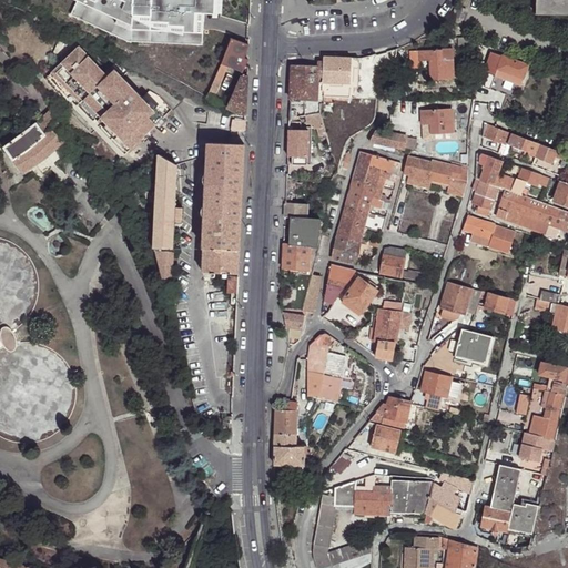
[(81,0),(73,13),(128,46),(201,47),(202,16),(217,16),(216,0),(81,0)]
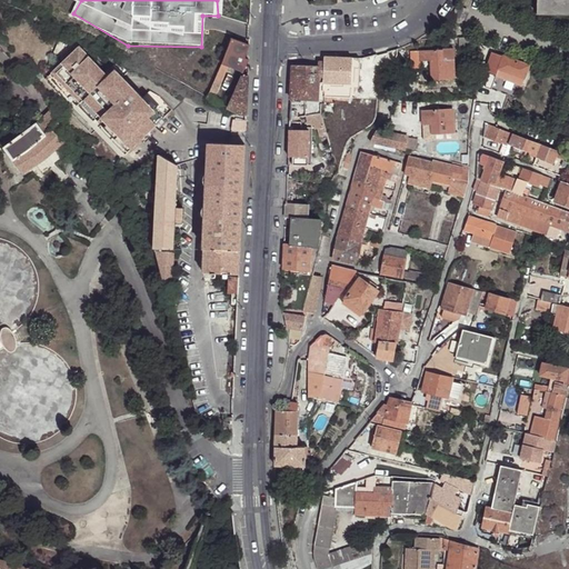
[(568,0),(536,0),(536,13),(568,15),(568,0)]
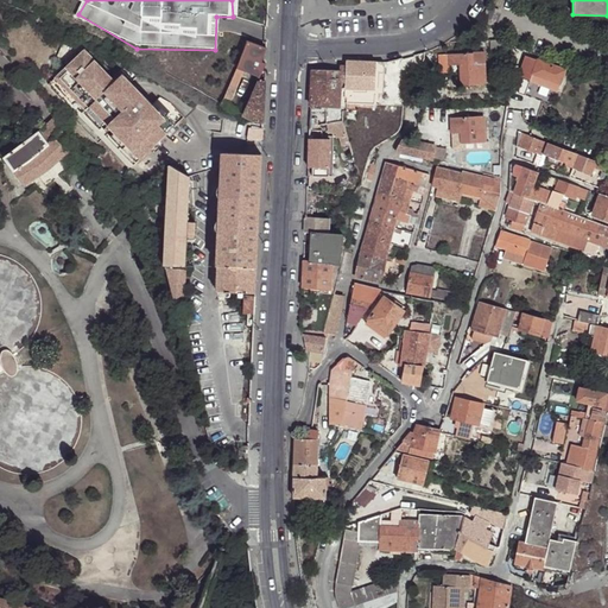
[(488,5),(483,17),(495,21),(500,10),(488,5)]
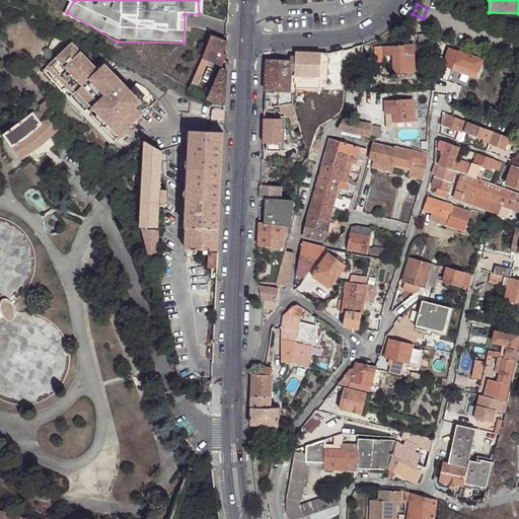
[(222,55),(227,42),(211,35),(192,89),(196,91),(207,62),(222,67),(227,57),(222,55)]
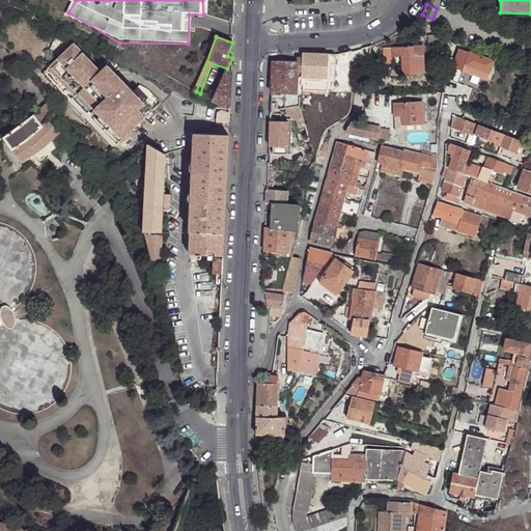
[(56,57),(58,60),(74,45),(72,43),(56,57)]
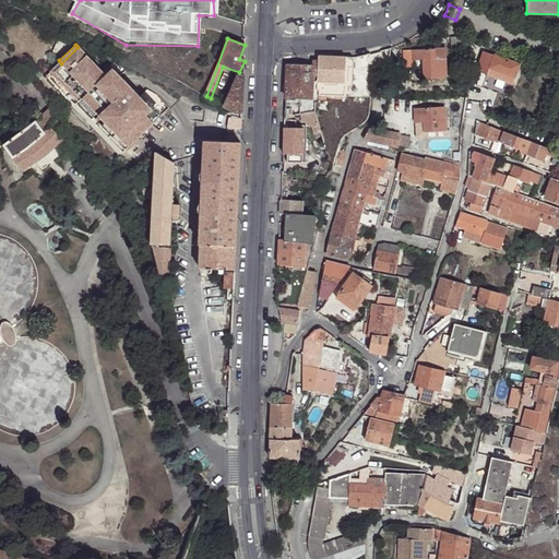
[(387,60),(387,62),(392,64),(397,45),(390,47),(390,50),(389,56),(388,60),(387,60)]
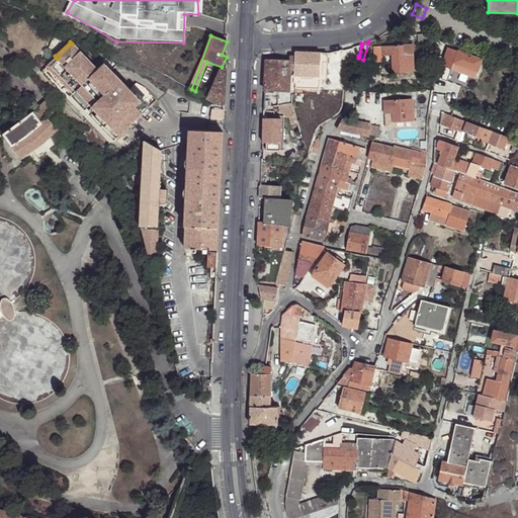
[(57,59),(41,74),(112,146),(146,111),(140,105),(142,102),(111,71),(105,65),(98,71),(86,58),(72,44),(57,59)]
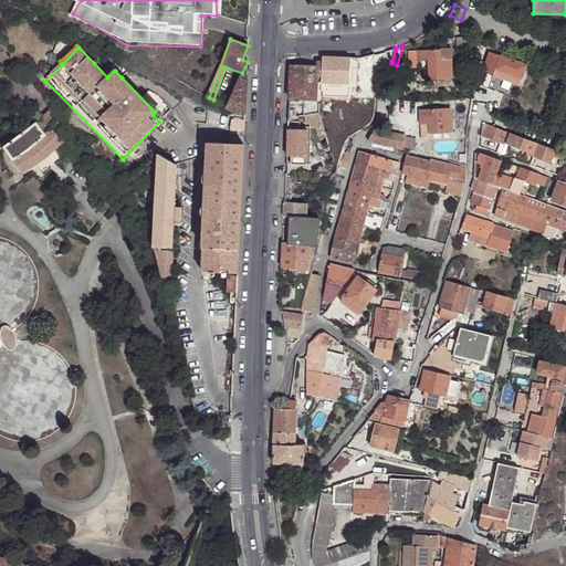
[(441,59),(450,59),(450,49),(440,50),(441,59)]
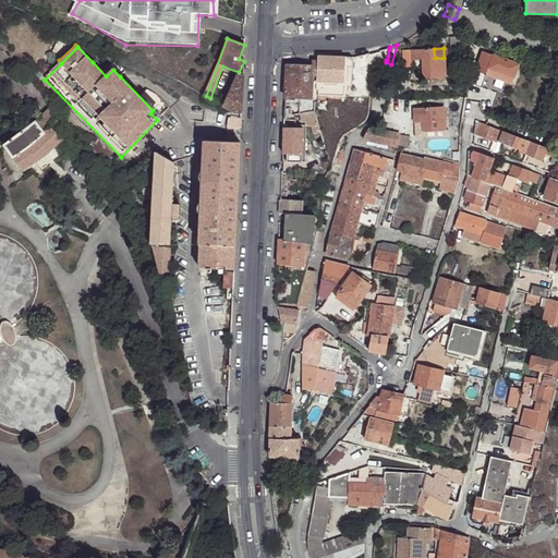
[(445,77),(444,58),(435,58),(434,49),(403,50),(403,67),(411,67),(412,60),(422,60),(423,77),(445,77)]
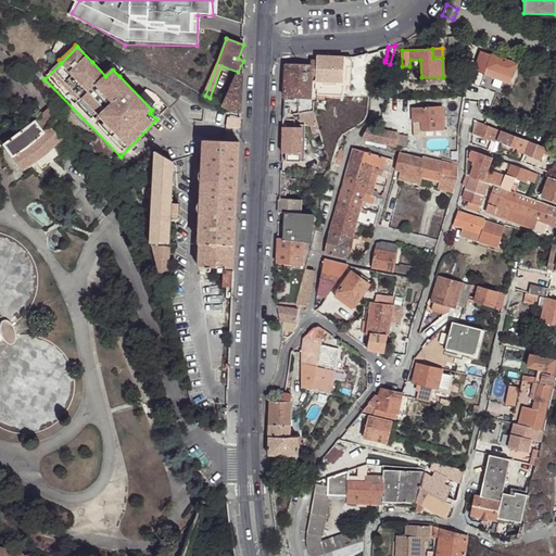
[(518,64),(483,52),(478,65),(475,86),(481,88),(487,73),(490,74),(491,70),(513,77),(518,64)]
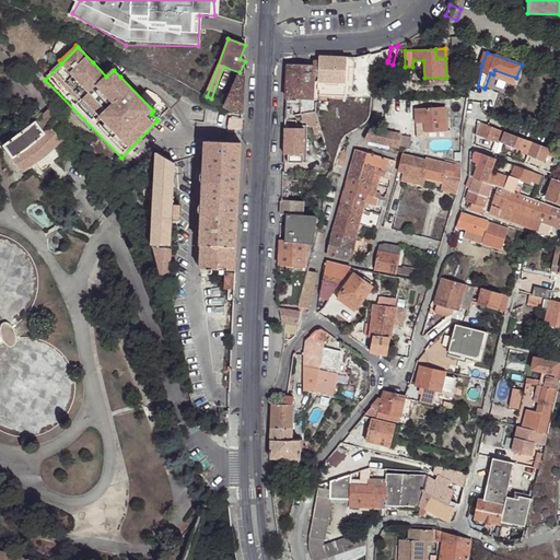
[(329,56),(322,55),(319,55),(318,59),(318,65),(318,80),(345,81),(347,56),(333,56),(329,56)]
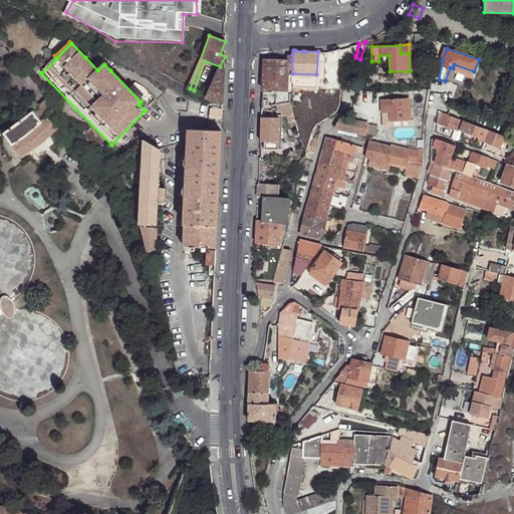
[(87,55),(85,57),(97,70),(104,64),(110,70),(111,68),(103,59),(97,65),(87,55)]
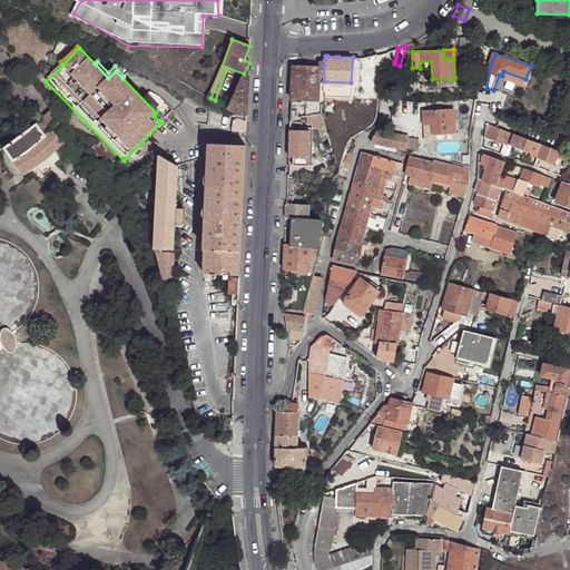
[(389,82),(392,62),(384,64),(382,67),(381,82),(389,82)]
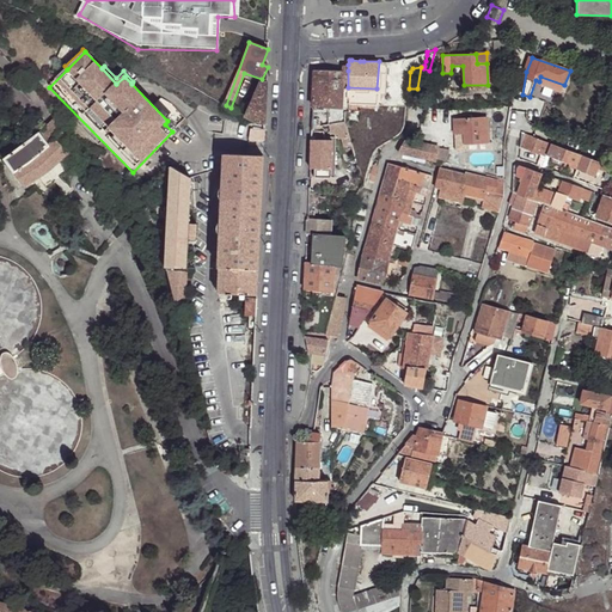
[(313,71),(312,104),(326,105),(328,71),(313,71)]
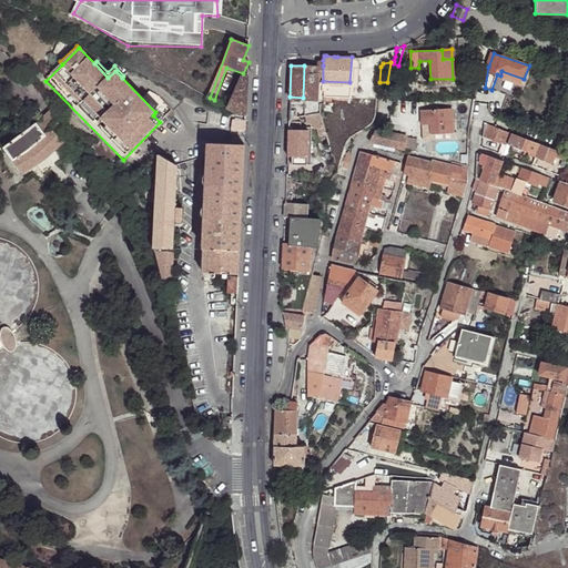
[(323,66),(304,66),(303,98),(317,99),(318,81),(323,81),(323,66)]
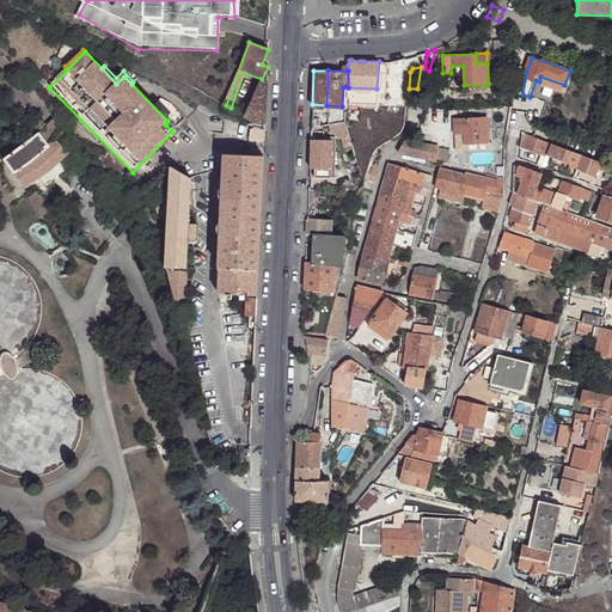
[(259,85),(254,98),(246,116),(258,123),(265,124),(267,98),(267,84),(261,83),(259,84),(259,85)]
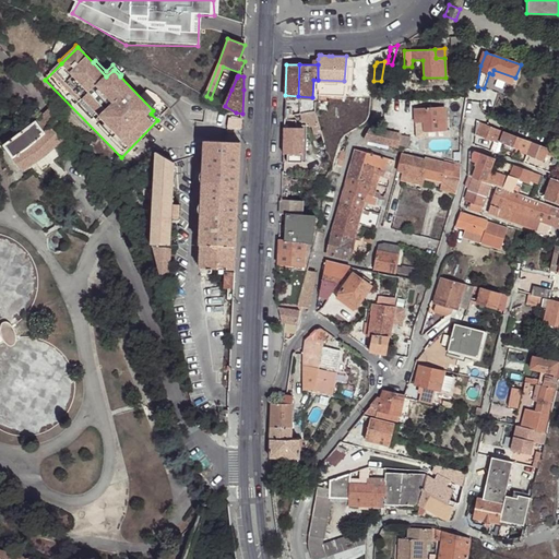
[(476,102),(484,105),(486,96),(479,94),(476,102)]
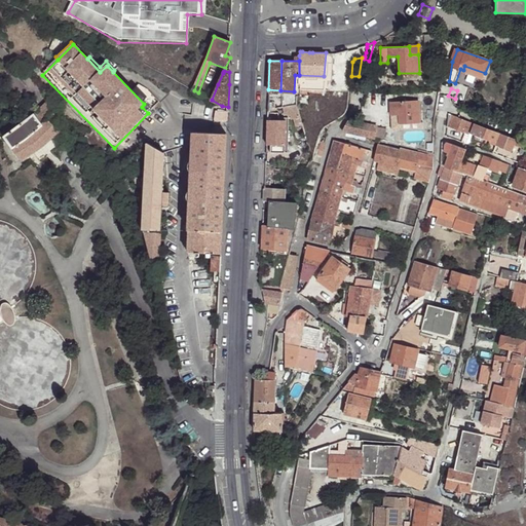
[(297,91),(297,105),(306,106),(307,90),(297,90),(297,91)]
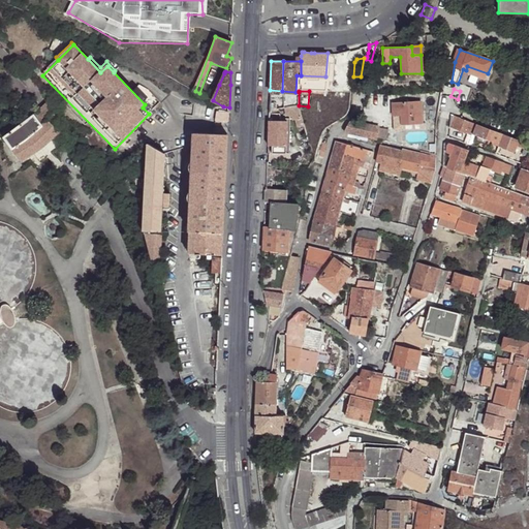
[(60,111),(50,99),(31,116),(41,128),(48,123),(50,125),(60,111)]
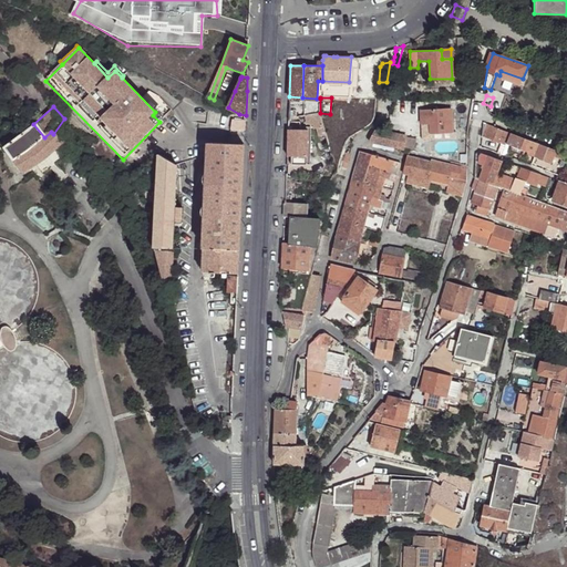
[(432,117),(433,122),(432,132),(454,132),(454,107),(424,107),(424,117),(432,117)]
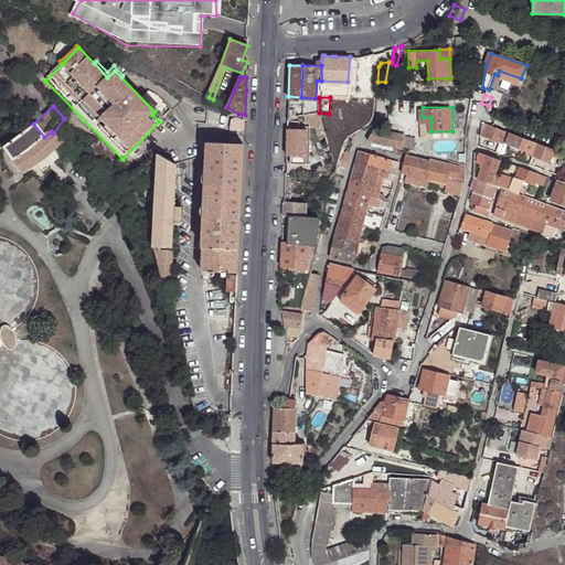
[(152,115),(159,121),(162,119),(155,112),(152,115)]
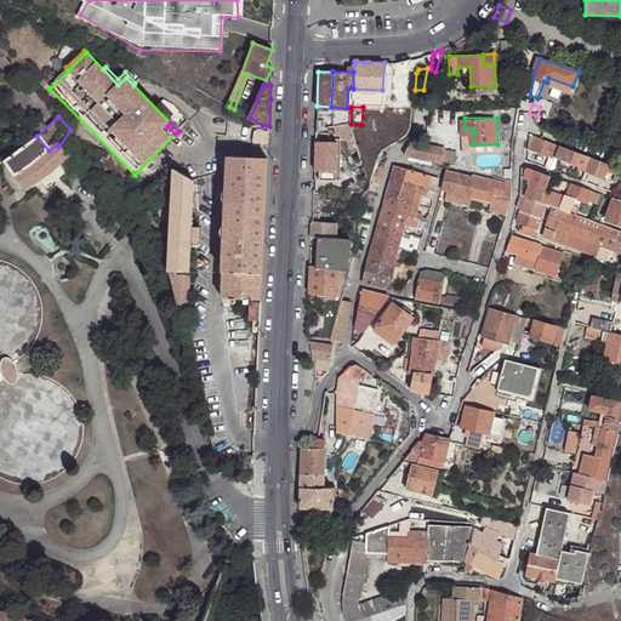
[(351,124),(336,126),(337,137),(342,136),(342,138),(348,138),(349,148),(352,160),(360,158),(351,124)]
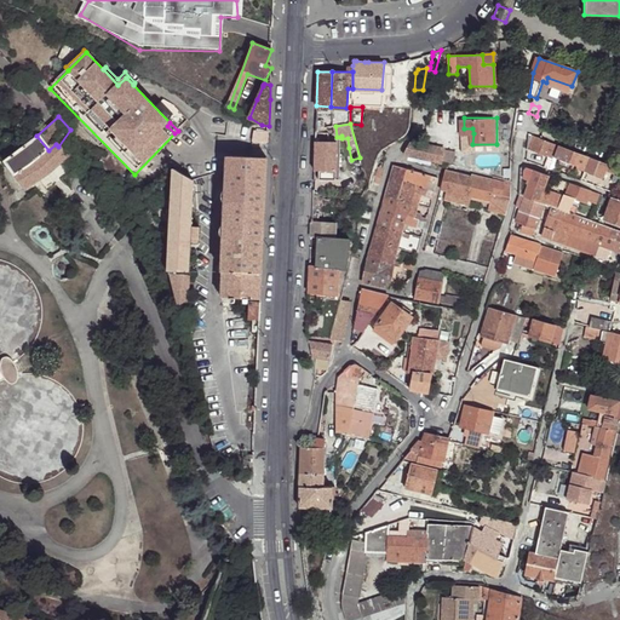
[(540,138),(528,135),(527,148),(535,151),(540,138)]
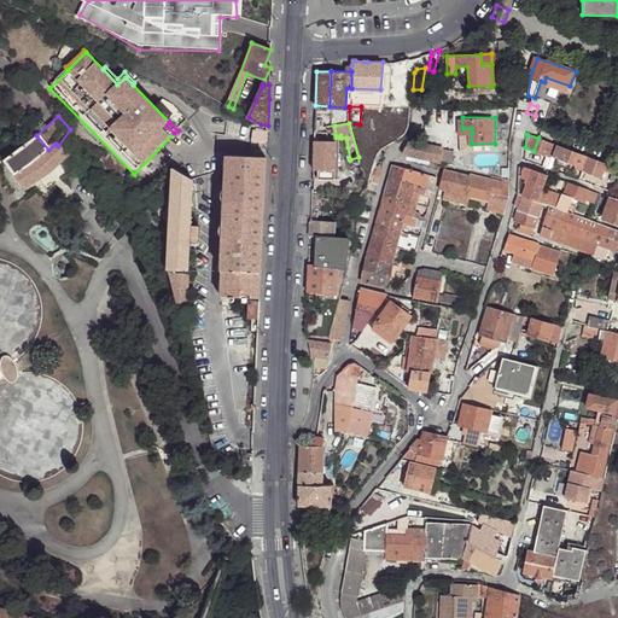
[(13,176),(48,150),(36,135),(4,162),(13,176)]
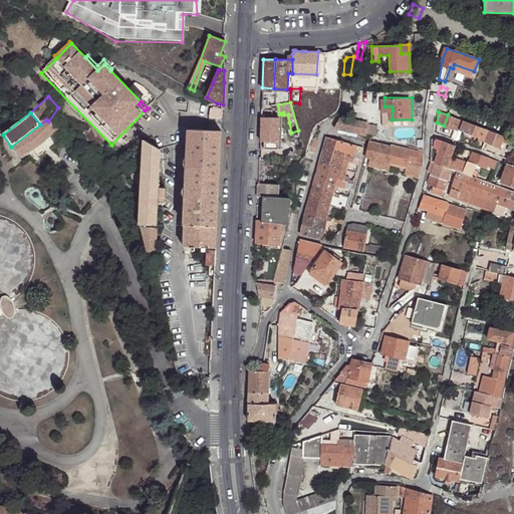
[(462,119),(448,114),(444,125),(456,130),(458,130),(462,119)]
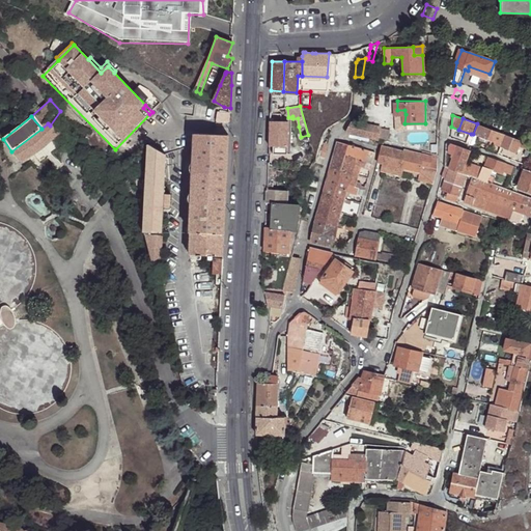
[(286,120),(270,119),(269,132),(269,145),(285,145),(286,120)]
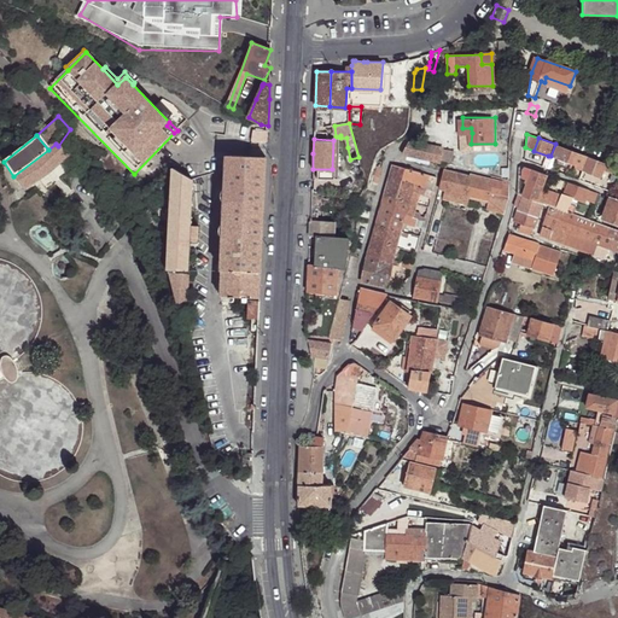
[(417,153),(442,158),(444,146),(419,140),(417,153)]
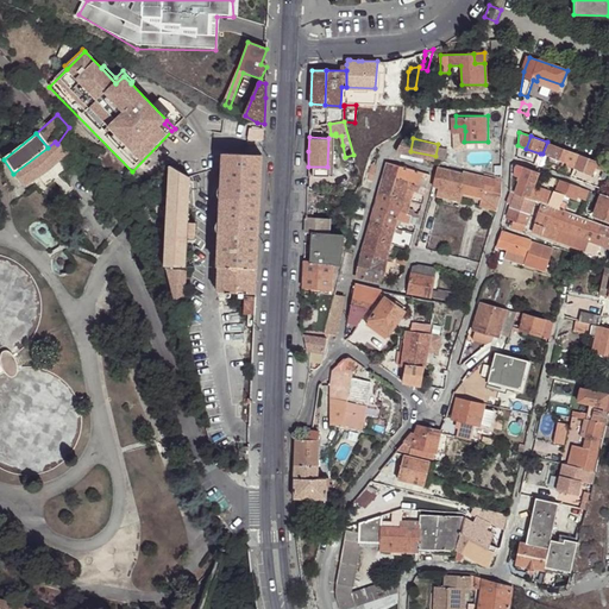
[(62,161),(69,154),(57,144),(55,142),(48,148),(13,174),(24,186),(37,179),(62,161)]
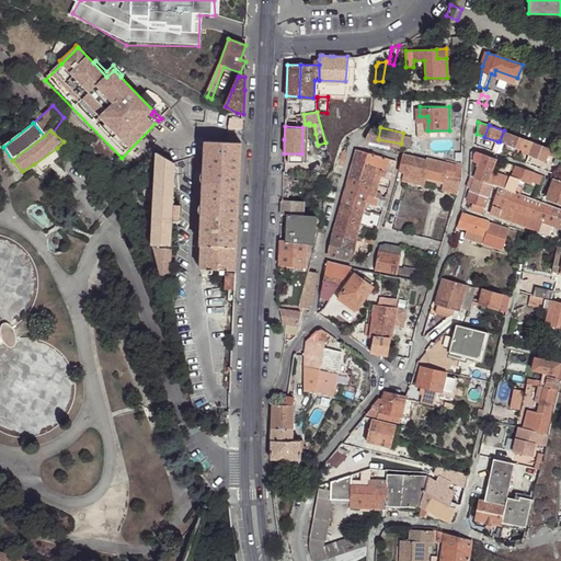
[(523,150),(527,139),(506,132),(502,142),(504,144),(523,150)]
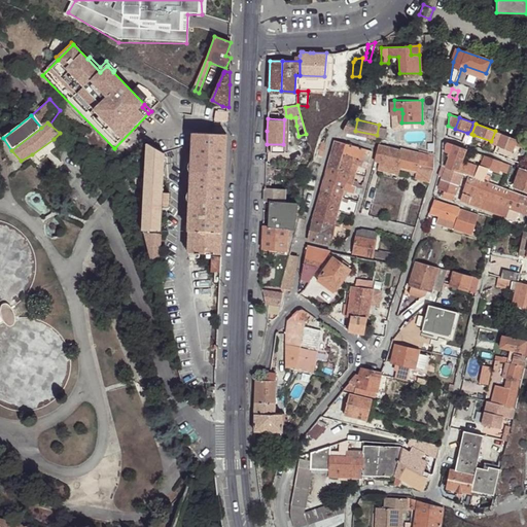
[(501,134),(502,133),(495,131),(491,141),(498,144),(501,134)]
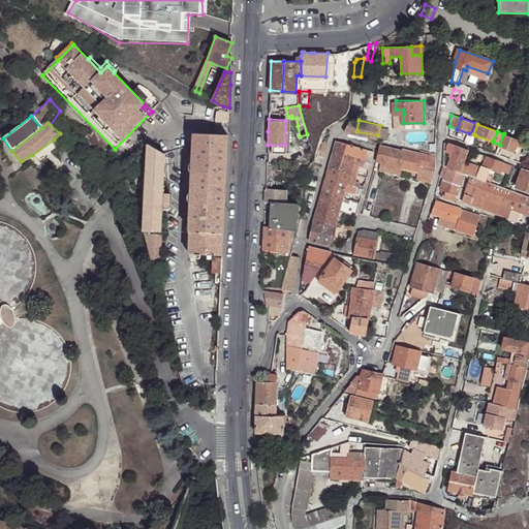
[(61,147),(67,143),(66,141),(68,139),(60,133),(54,139),(61,147)]
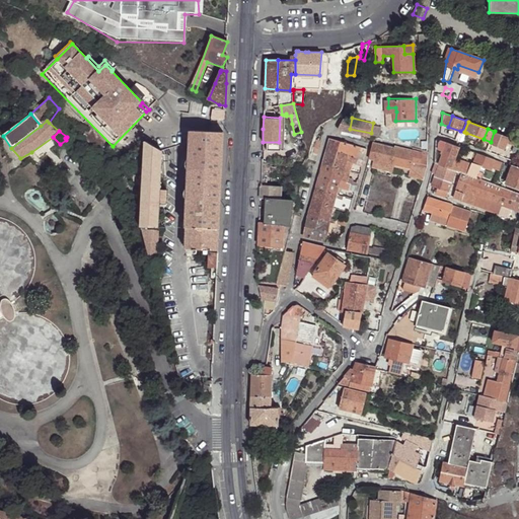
[(217,251),(223,134),(191,132),(184,250),(217,251)]
